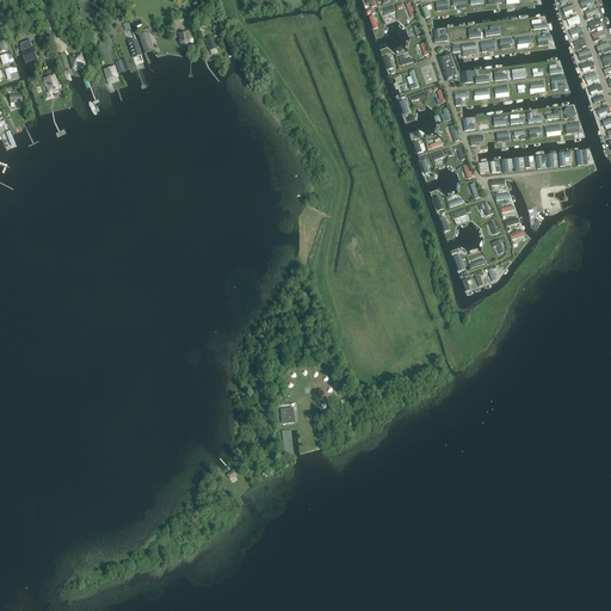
[(429,17),(426,12),(430,10),(429,5),(420,8),(424,18),(429,17)]
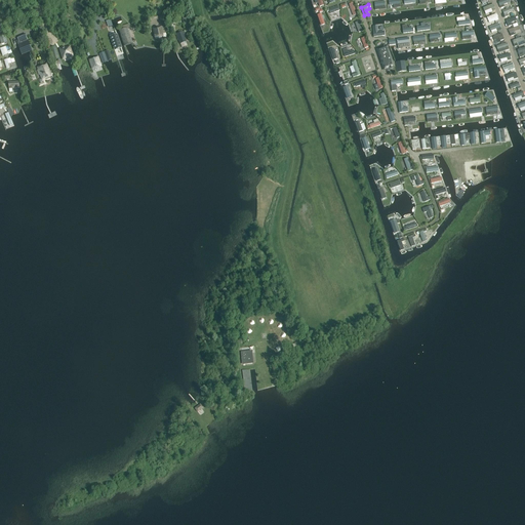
[(482,8),(484,15),(494,11),(492,5),(482,8)]
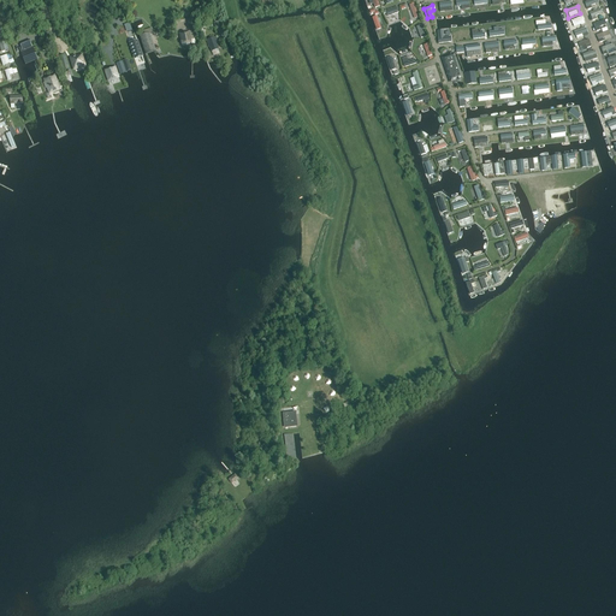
[(600,9),(588,13),(591,19),(603,15),(600,9)]
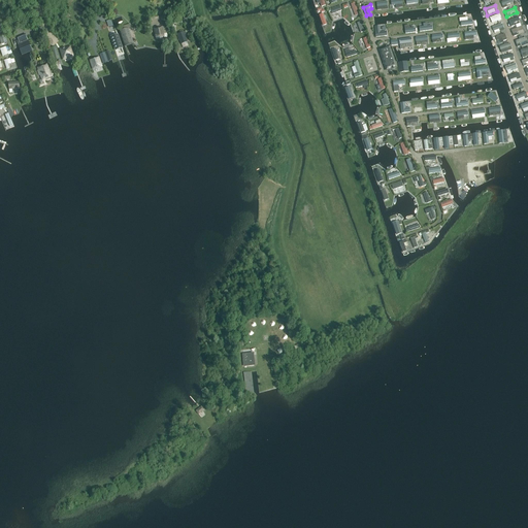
[(329,12),(331,22),(341,19),(339,9),(329,12)]
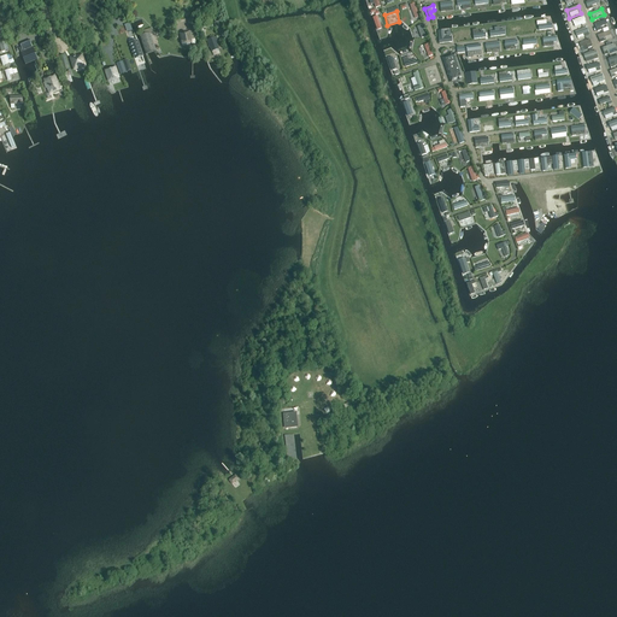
[(212,17),(215,23),(215,24),(219,39),(227,36),(221,21),(218,22),(216,16),(212,17)]
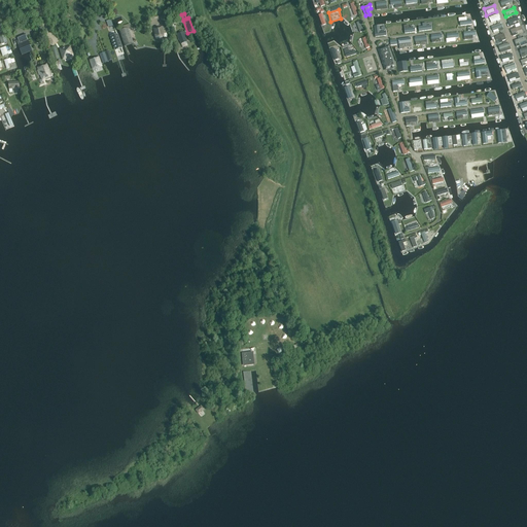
[(496,14),(487,18),(490,24),(495,22),(494,20),(498,18),(496,14)]
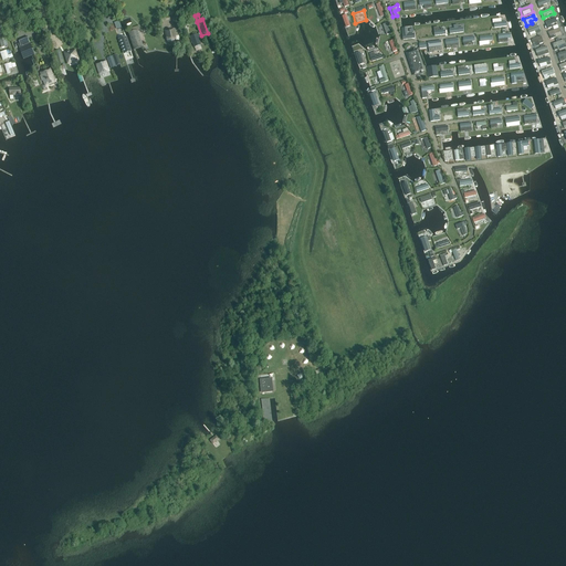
[(500,17),(493,19),(496,28),(503,27),(500,17)]
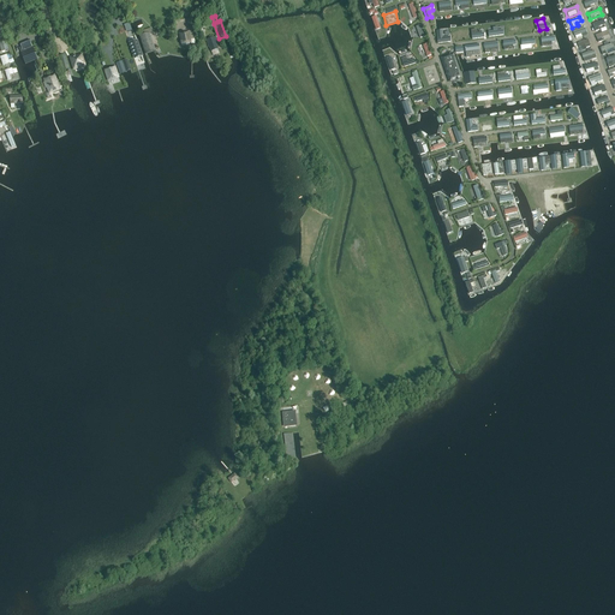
[(592,24),(595,30),(604,27),(602,21),(592,24)]
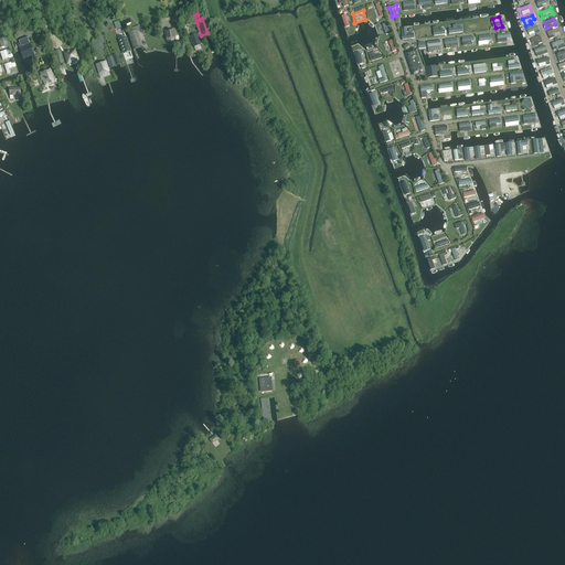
[(383,32),(384,35),(387,35),(386,24),(379,25),(380,33),(383,32)]
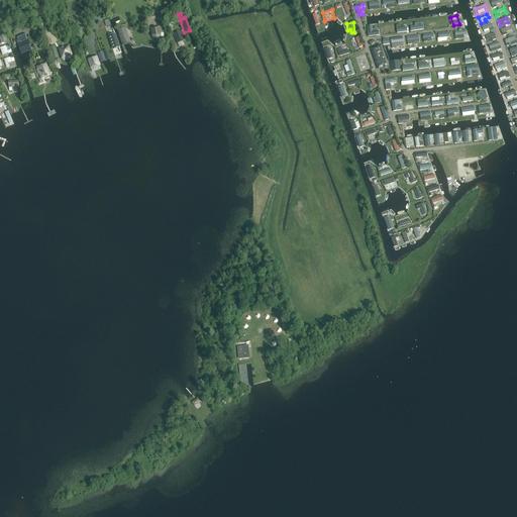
[(127,44),(131,43),(128,35),(126,28),(128,27),(127,23),(116,27),(117,31),(122,46),(127,44)]
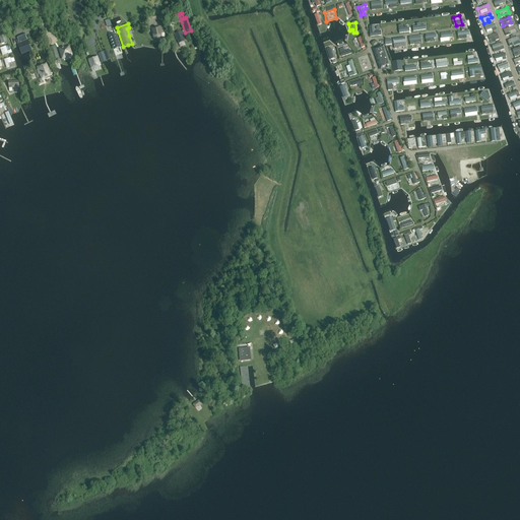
[(161,37),(159,27),(151,28),(153,39),(161,37)]
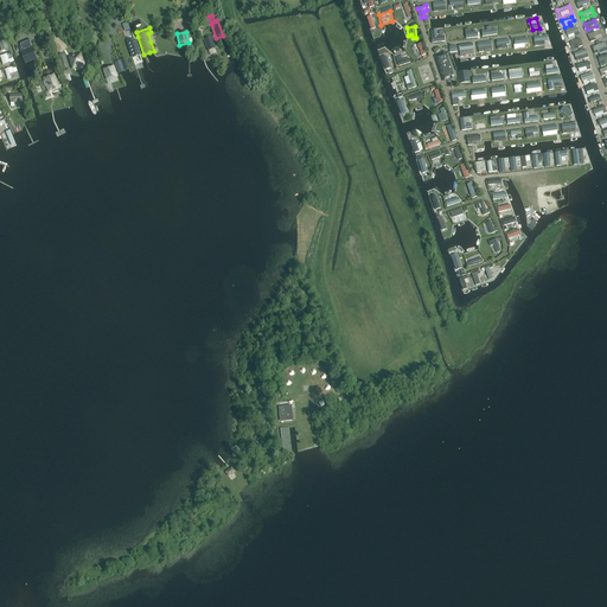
[(205,44),(209,51),(210,56),(217,53),(215,49),(213,44),(216,43),(213,37),(203,40),(205,44)]
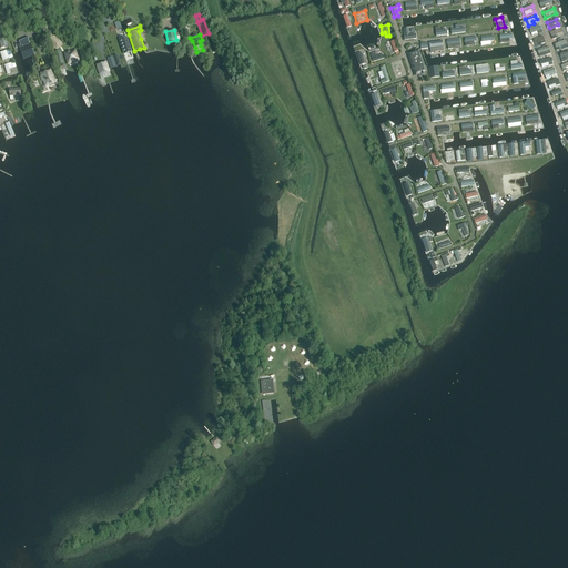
[(498,38),(499,43),(509,43),(509,46),(514,46),(513,37),(498,38)]
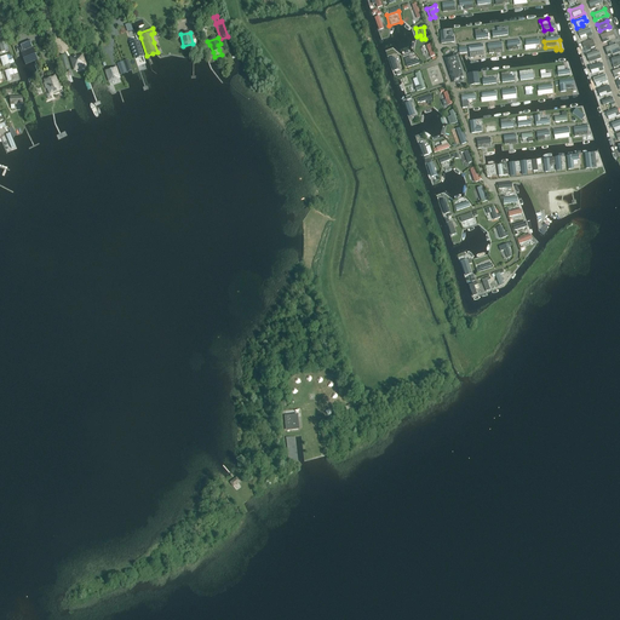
[(38,61),(33,49),(30,41),(21,45),(22,49),(19,50),(21,53),(26,65),(38,61)]
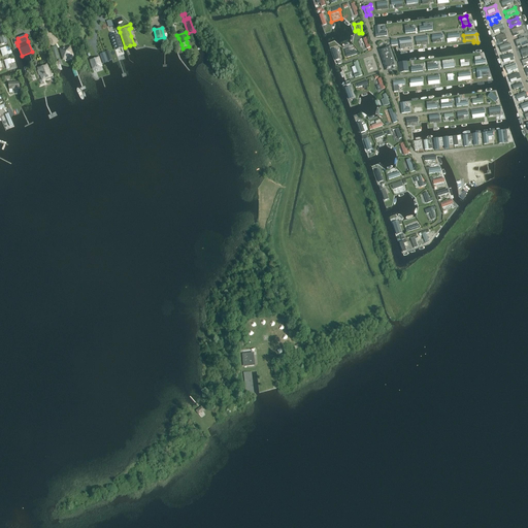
[(119,35),(111,38),(116,51),(123,48),(119,35)]
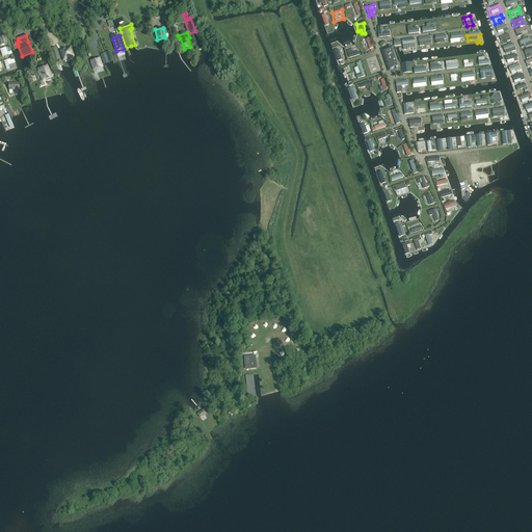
[(531,35),(519,42),(520,46),(531,41),(531,35)]
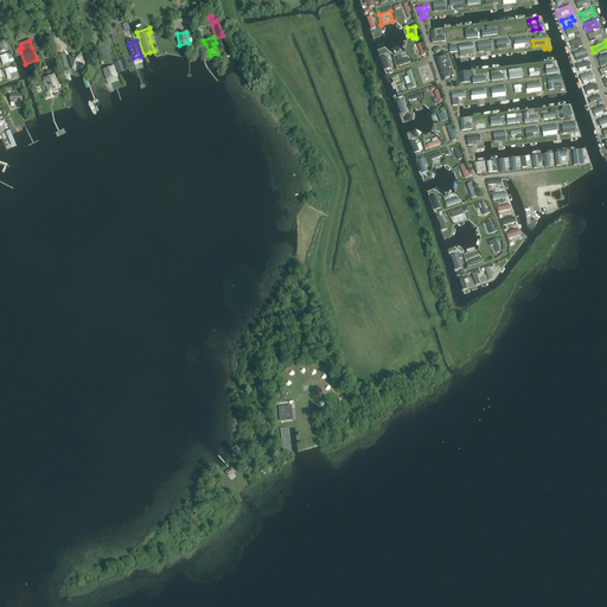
[(420,57),(421,58),(425,57),(421,44),(415,45),(417,52),(415,53),(416,58),(420,57)]
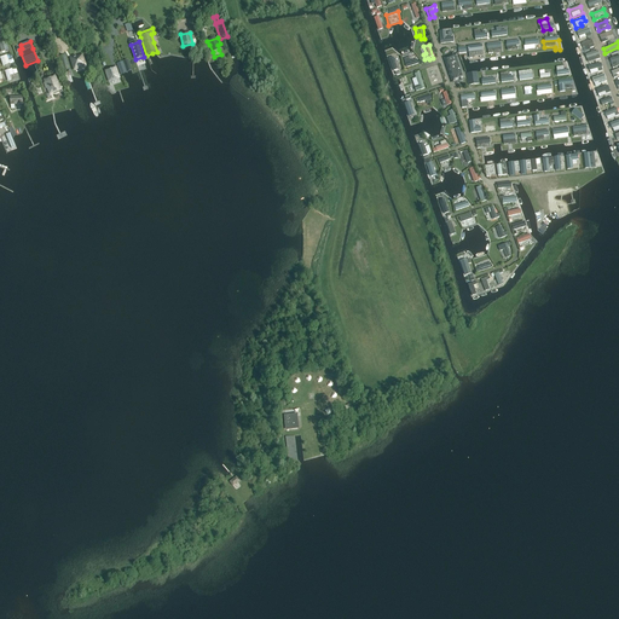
[(11,64),(9,55),(0,57),(0,63),(0,67),(11,64)]
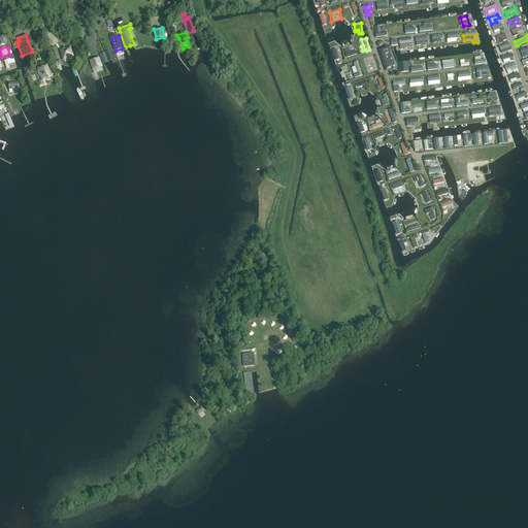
[(56,46),(51,48),(55,61),(60,59),(56,46)]
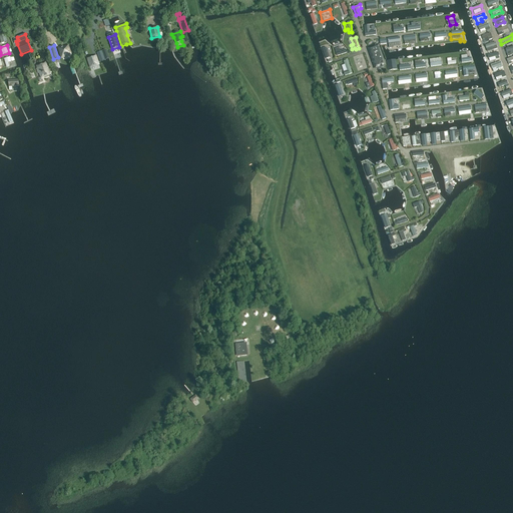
[(71,55),(68,45),(63,47),(61,46),(60,47),(59,48),(58,49),(61,59),(71,55)]
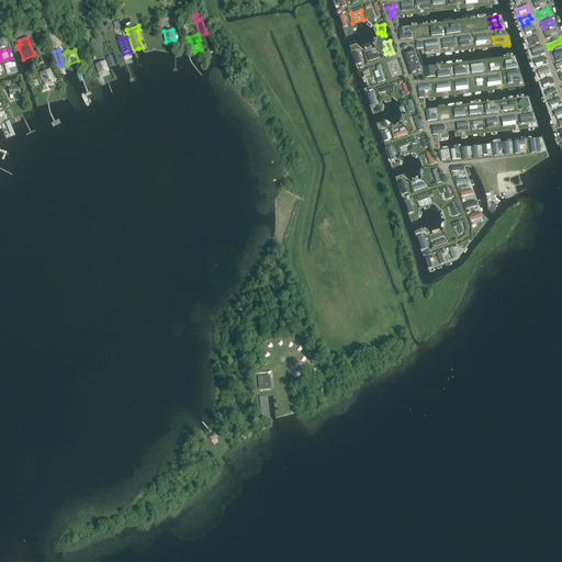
[(404,54),(412,75),(422,71),(414,51),(414,52),(408,54),(407,53),(404,54)]
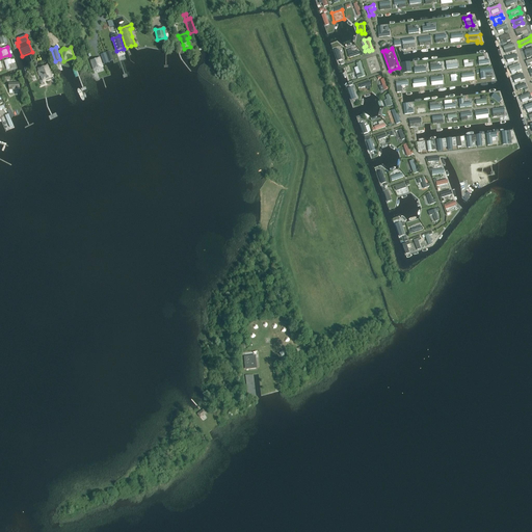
[(528,55),(528,57),(531,55),(531,48),(522,51),(523,58),(527,57),(527,55),(528,55)]
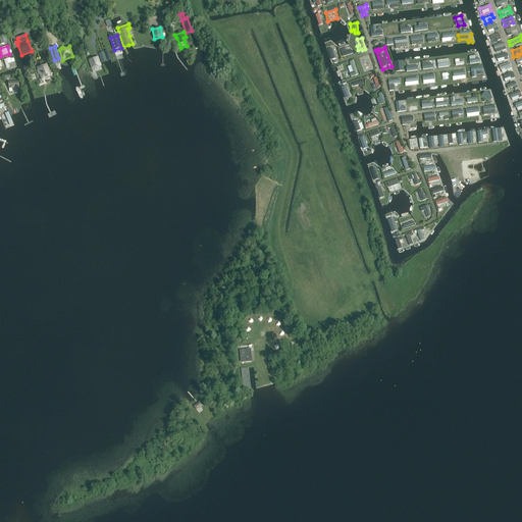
[(102,63),(107,61),(104,55),(104,52),(98,54),(102,63)]
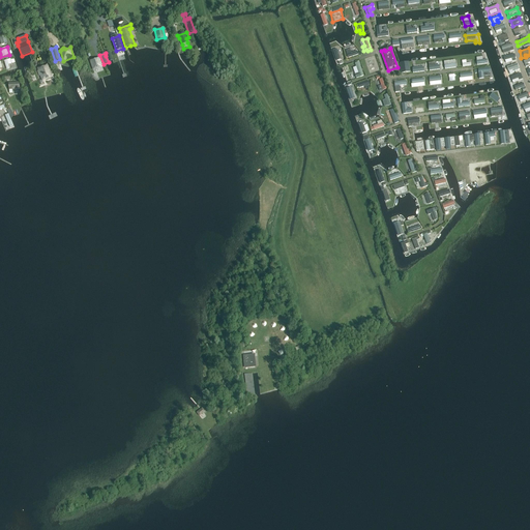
[(480,57),(475,58),(475,61),(481,60),(481,58),(484,57),(483,53),(480,53),(480,57)]
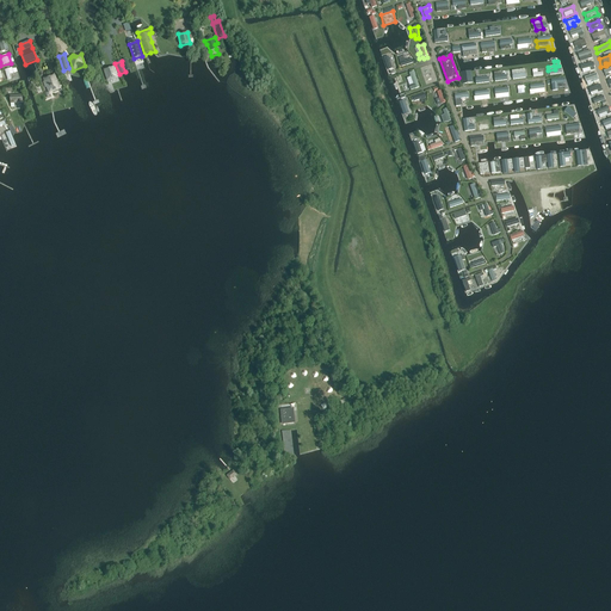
[(581,74),(590,72),(588,67),(592,66),(591,63),(580,66),(581,74)]
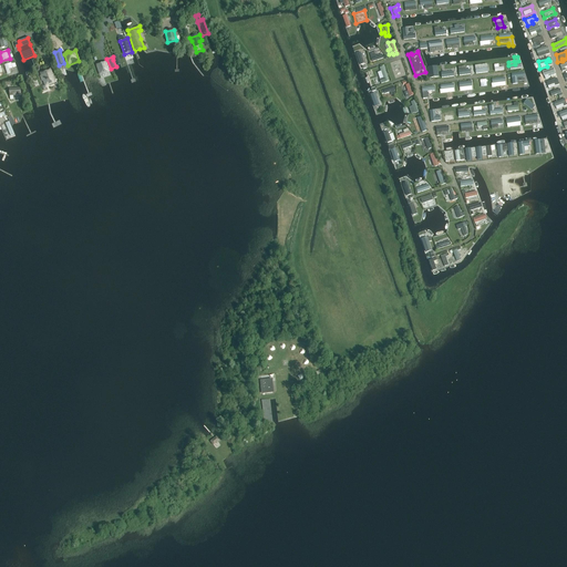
[(106,62),(96,65),(100,75),(110,72),(106,62)]
